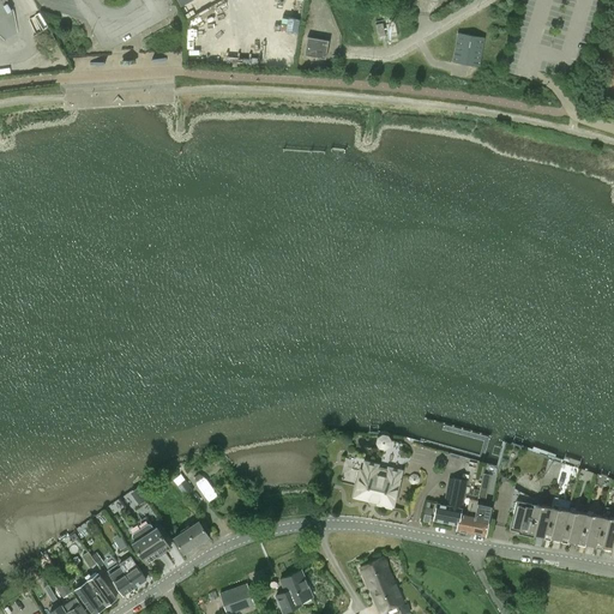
[(0,0),(0,40),(5,44),(18,37),(14,14),(5,0),(0,0)]
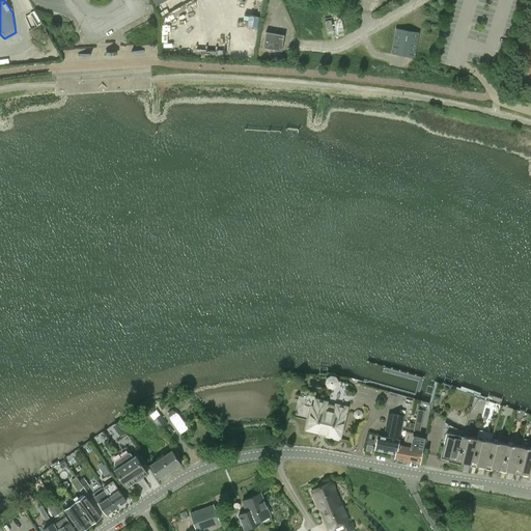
[(391,53),(414,57),(418,32),(395,28),(391,53)]
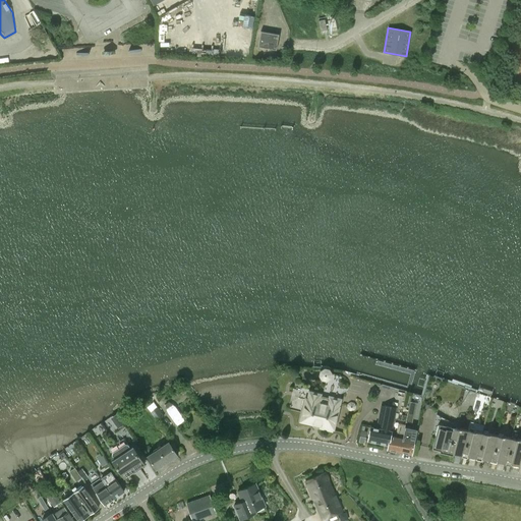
[(257,47),(276,50),(279,35),(261,32),(257,47)]
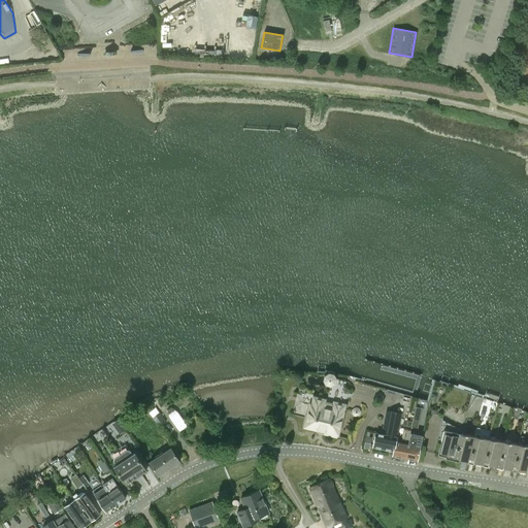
[(333,374),(329,373),(325,375),(324,381),(326,385),(330,386),(334,383),(335,378),(333,374)]
